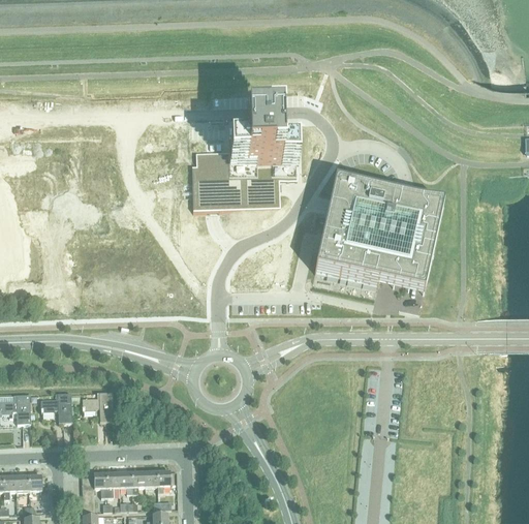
[(196,166),(191,166),(191,167),(192,198),(193,210),(280,207),(279,179),(285,179),(298,179),(297,174),(297,163),(297,156),(297,146),(290,147),(280,147),(280,139),(280,123),(259,123),(249,124),(245,124),(245,133),(246,148),(239,148),(229,149),(230,152),(220,152),(195,153),(196,166)]
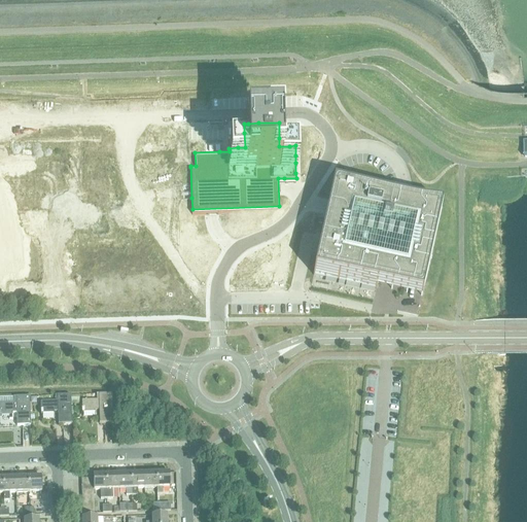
[(320,239),(313,270),(384,285),(421,293),(425,279),(442,203),(422,198),(412,196),(411,196),(410,196),(396,193),(395,193),(334,179),(329,196),(326,209),(326,211),(322,229),(320,239)]
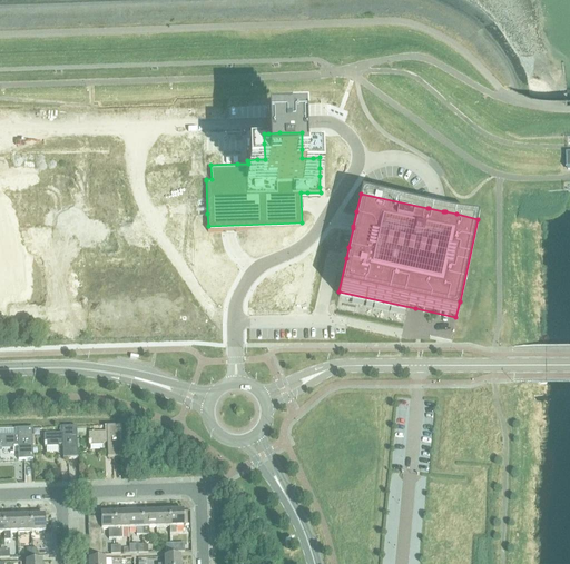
[(108,439),(108,454),(123,453),(121,422),(107,422),(108,428),(89,429),(90,439),(108,439)]
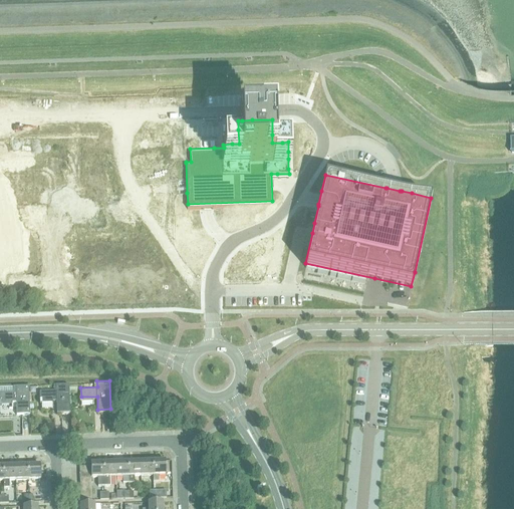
[(17,399),(17,412),(30,411),(29,383),(16,384),(16,389),(0,390),(1,400),(17,399)]
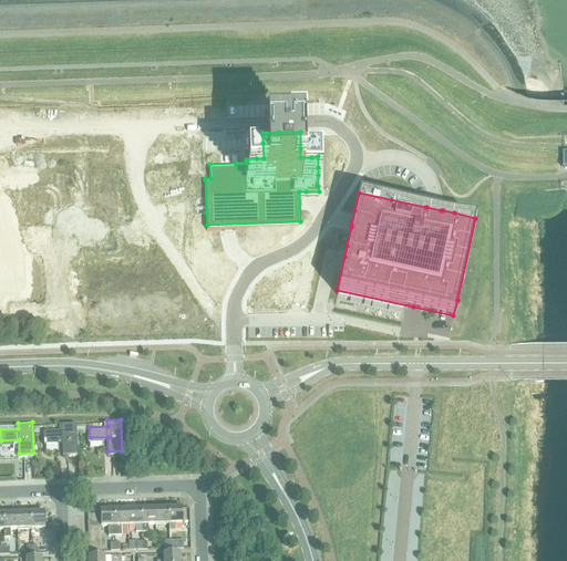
[(62,438),(62,453),(78,453),(76,422),(62,422),(62,427),(43,428),(43,439),(62,438)]
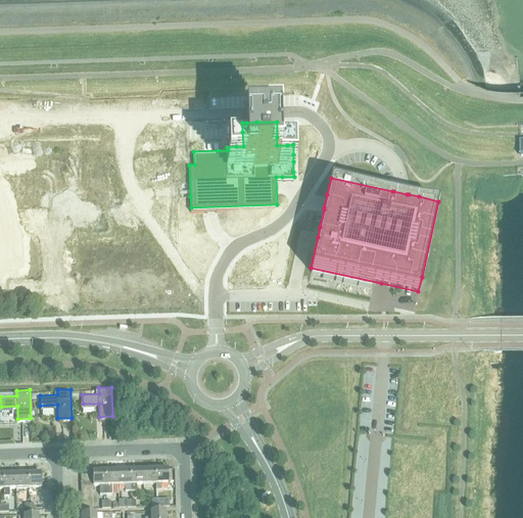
[(150,465),(143,465),(144,480),(156,479),(155,461),(150,461),(150,465)]
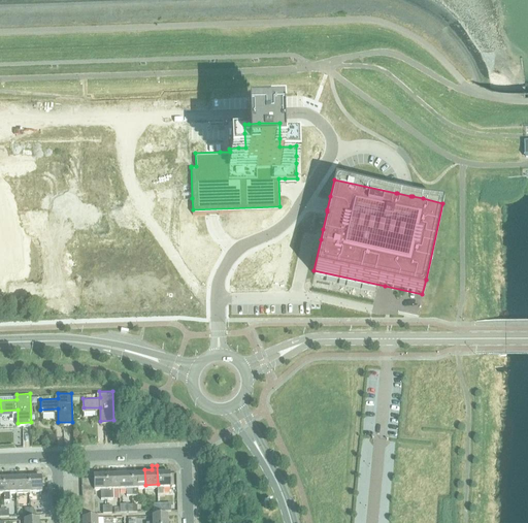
[(162,465),(157,465),(158,484),(158,491),(164,490),(164,484),(170,484),(170,468),(162,468),(162,465)]
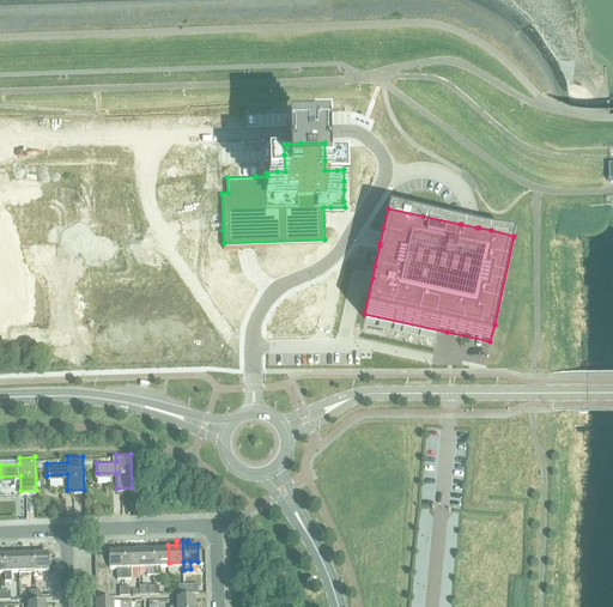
[(153,545),(138,546),(139,564),(146,564),(147,571),(155,571),(153,545)]
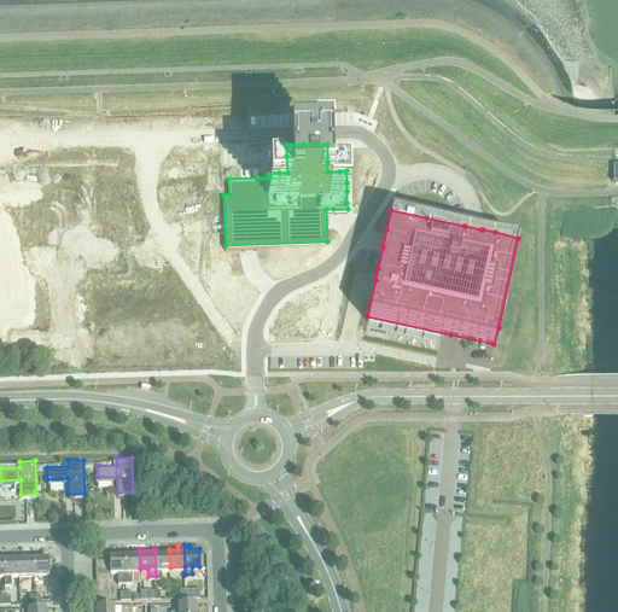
[(169,549),(155,549),(156,576),(162,576),(162,567),(170,567),(169,549)]
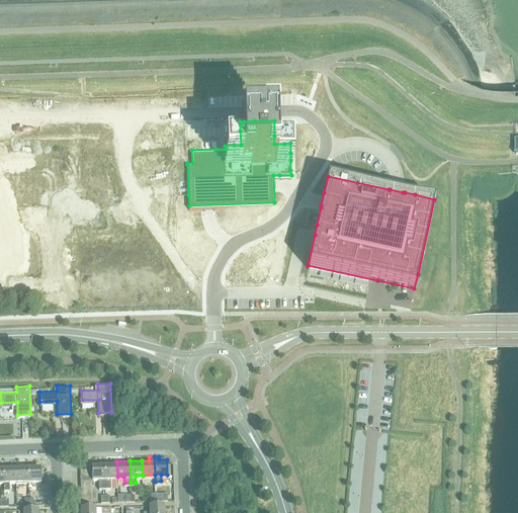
[(91,466),(92,472),(92,478),(98,477),(99,486),(105,486),(104,461),(91,462),(91,466)]
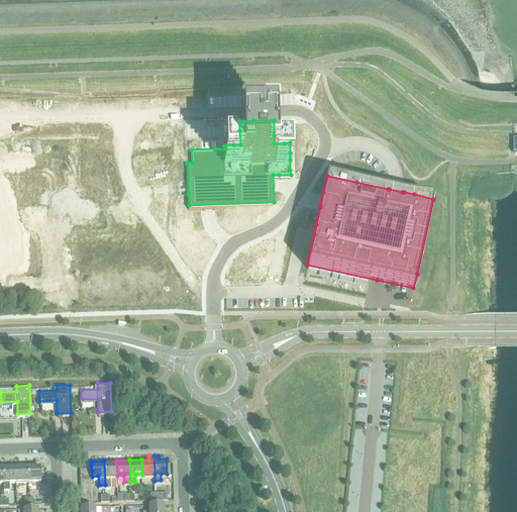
[(116,461),(104,461),(105,485),(111,485),(110,476),(117,476),(116,461)]
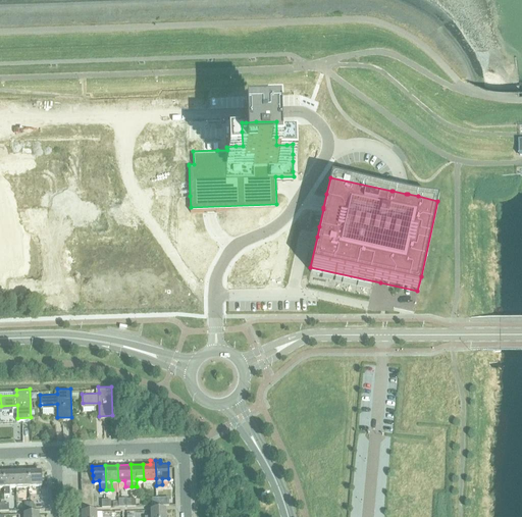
[(4,469),(4,484),(4,490),(9,490),(9,484),(16,483),(15,468),(4,469)]
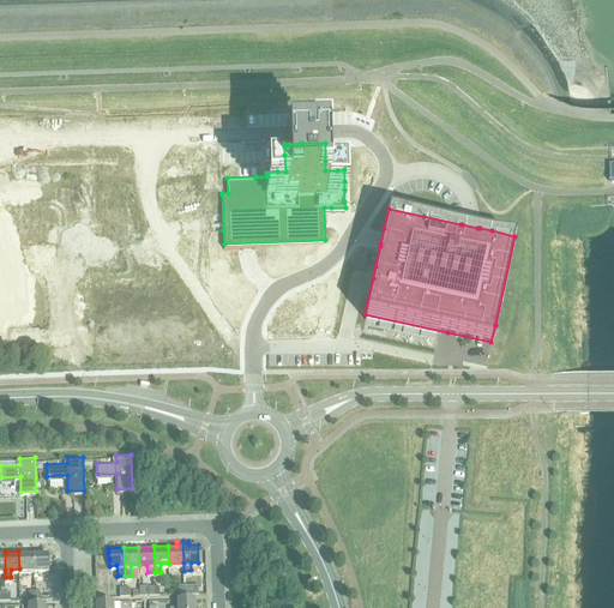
[(18,551),(19,569),(34,569),(34,551),(18,551)]
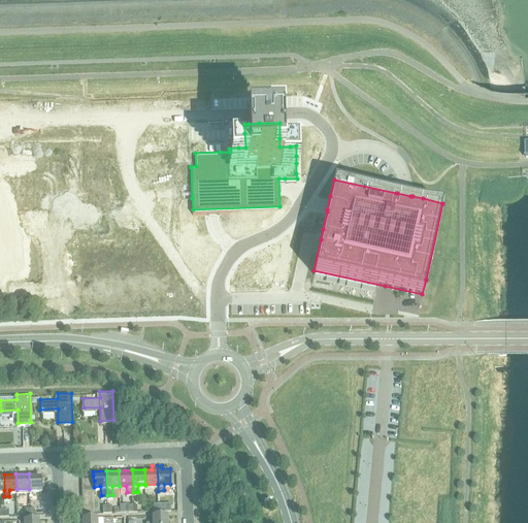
[(29,474),(29,489),(41,489),(41,474),(29,474)]
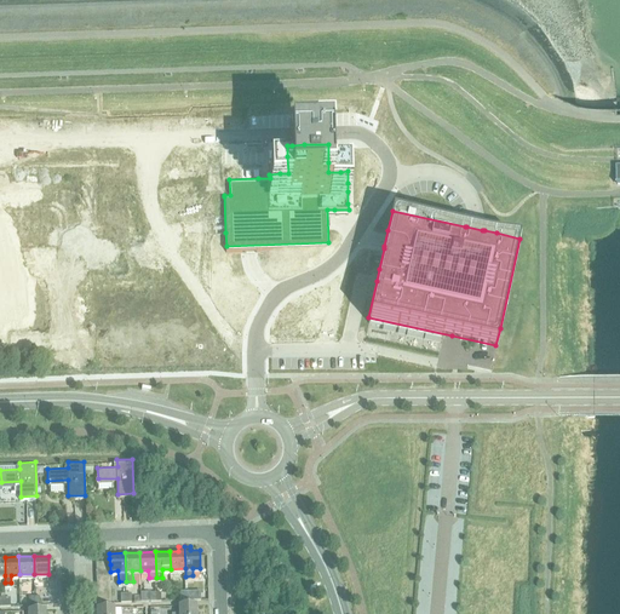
[(201,585),(185,585),(185,596),(201,596),(201,585)]
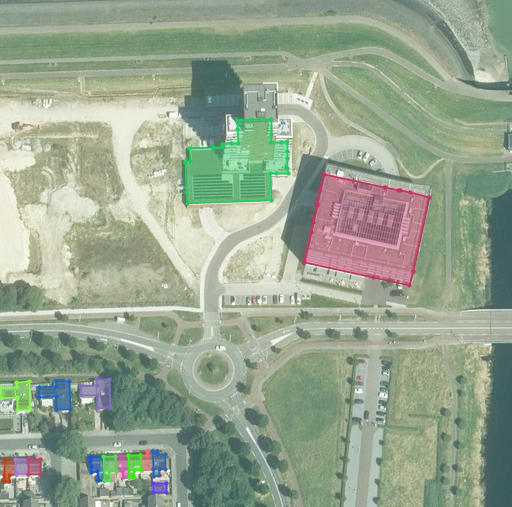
[(141,506),(162,506),(162,497),(148,497),(148,503),(141,503),(141,506)]
